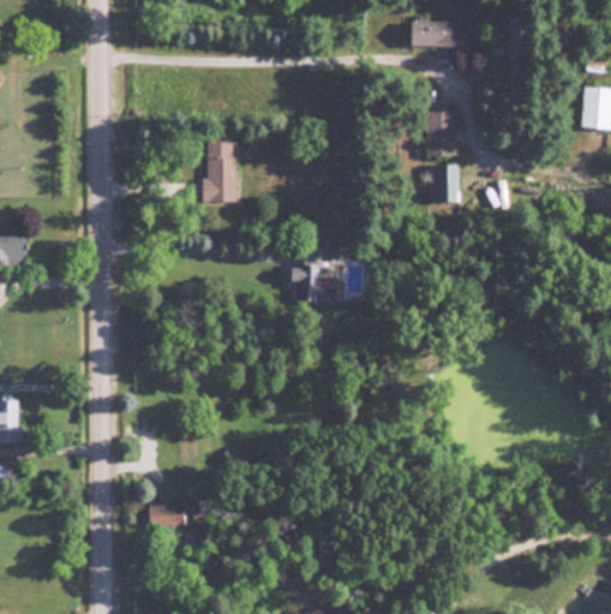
[(467,46),(467,23),(412,22),(411,46),(467,46)]
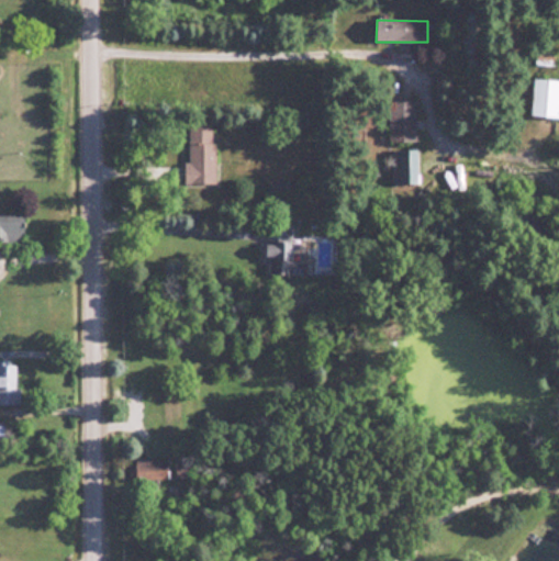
[(558,81),(534,80),(532,118),(558,118),(558,81)]
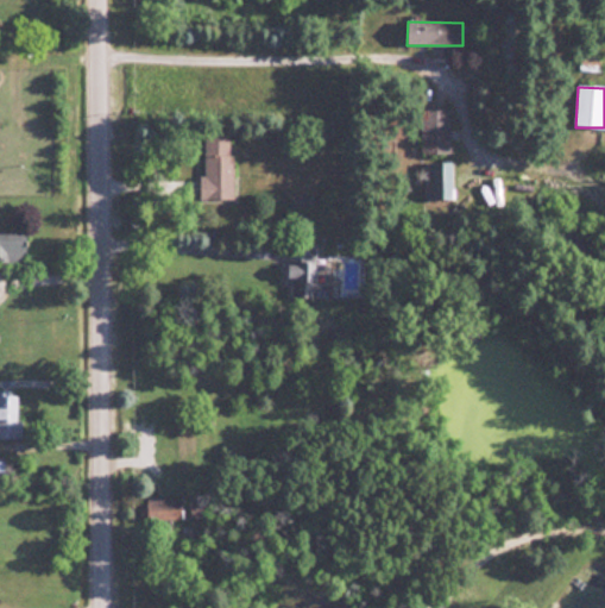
[(422,155),(452,154),(451,111),(421,111),(422,155)]
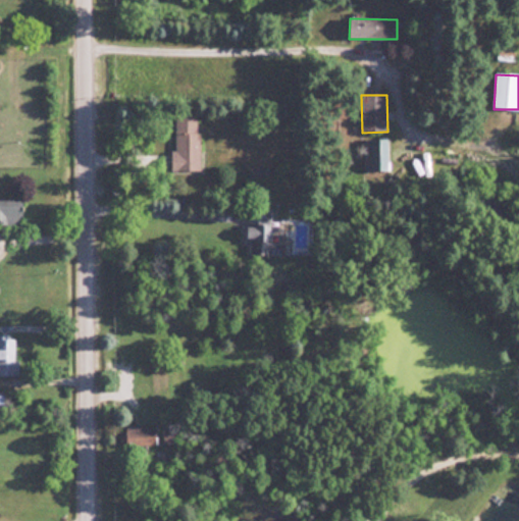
[(172,172),(200,172),(200,115),(175,115),(176,152),(171,152),(172,172)]
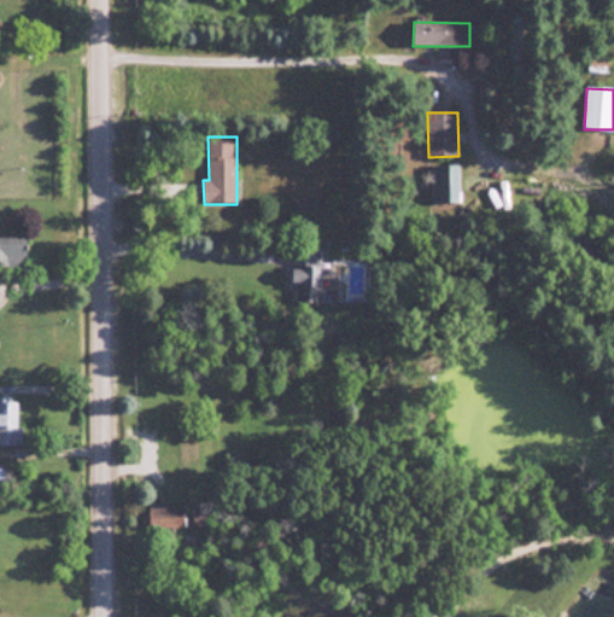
[(460,203),(460,167),(433,167),(433,203),(460,203)]
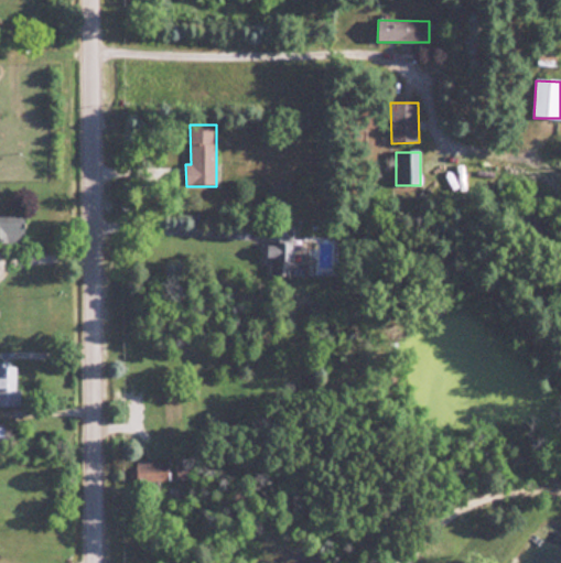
[(0,215),(0,244),(24,245),(25,216),(0,215)]
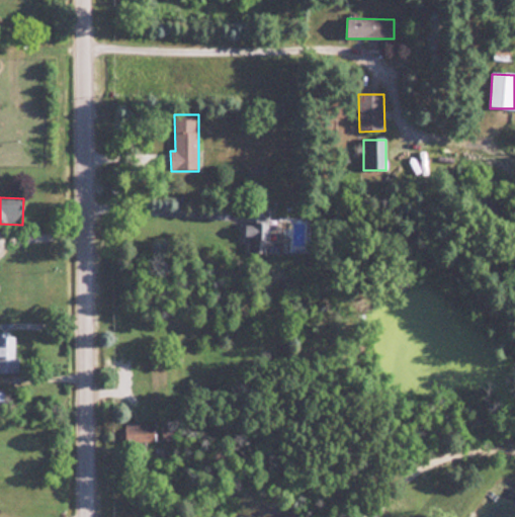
[(269,207),(247,207),(246,252),(278,253),(278,242),(269,242),(269,207)]
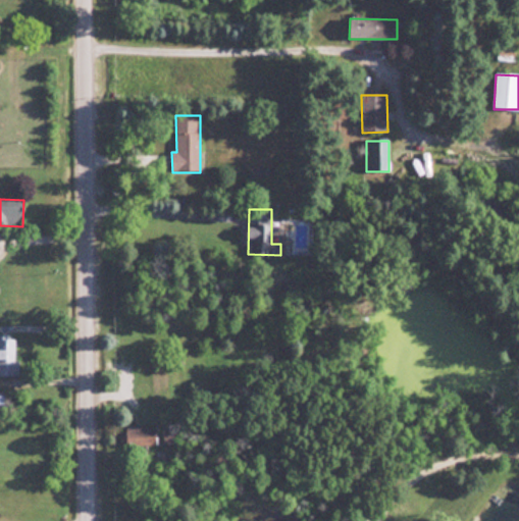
[(0,375),(19,376),(19,361),(15,361),(15,336),(0,335),(0,375)]
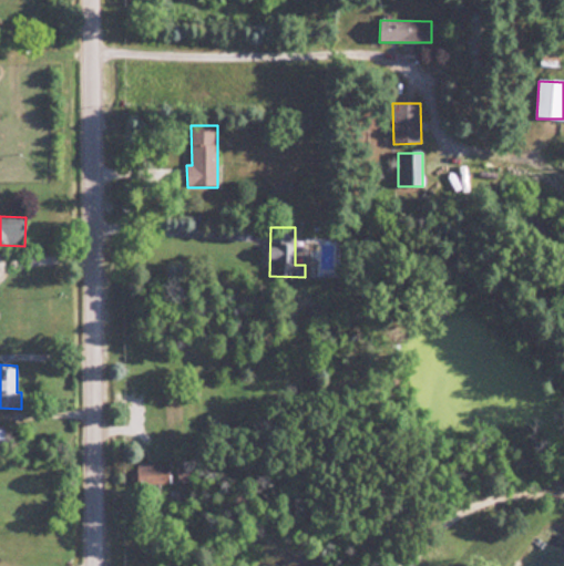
[(170,485),(168,465),(159,465),(159,464),(131,465),(132,486),(170,485)]
